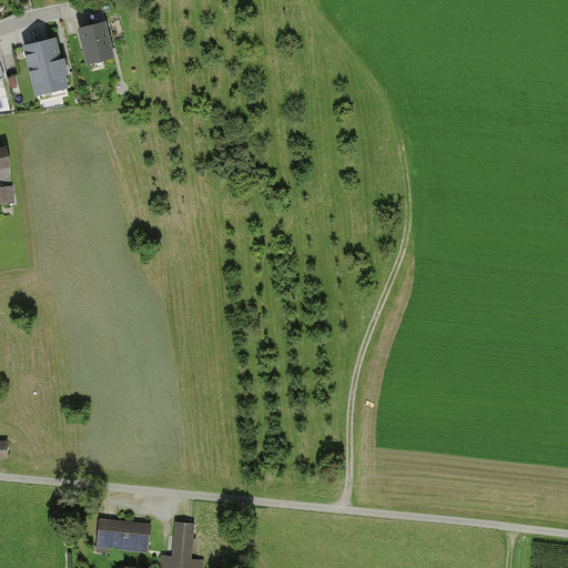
[(69,19),(71,31),(82,29),(80,17),(69,19)]
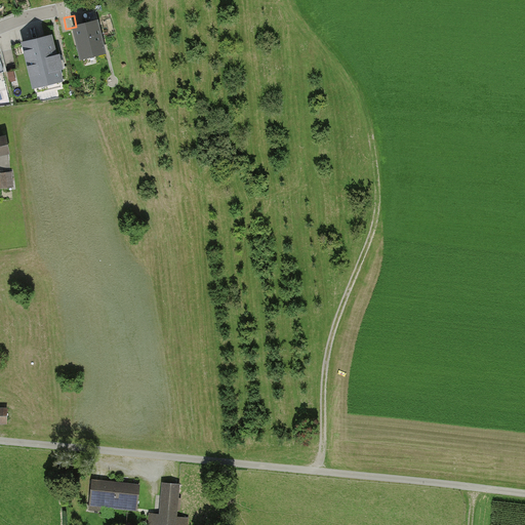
[(96,22),(72,28),(81,59),(105,53),(96,22)]
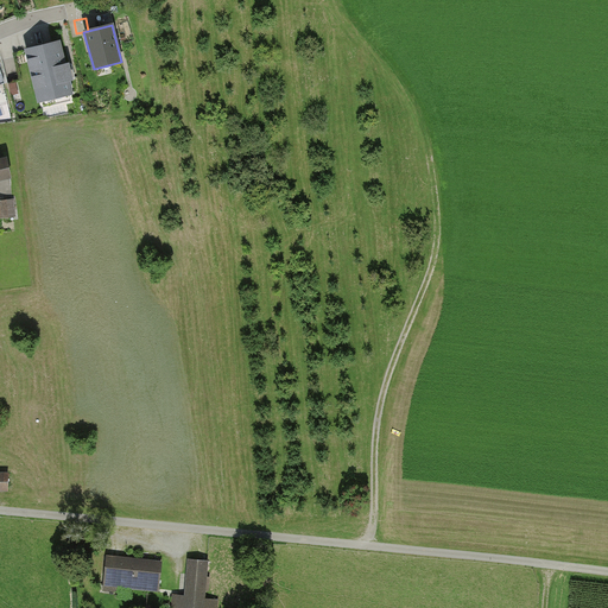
[(58,42),(30,49),(44,108),(73,101),(58,42)]
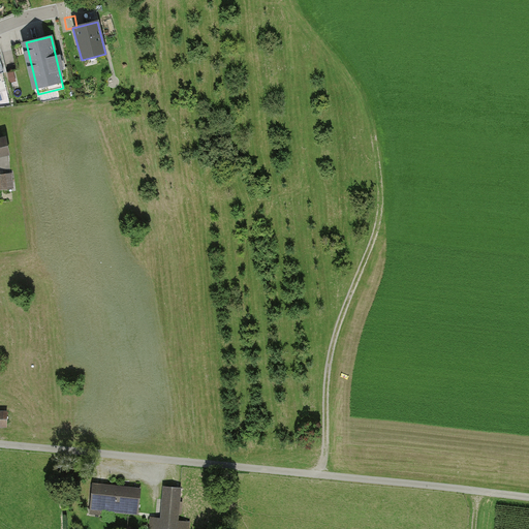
[(0,124),(0,157),(17,155),(13,137),(3,139),(0,124)]
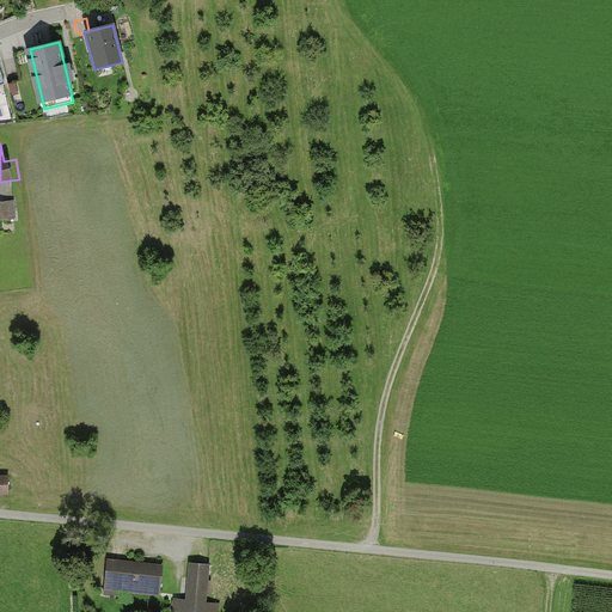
[(0,220),(16,218),(13,201),(0,202),(0,220)]
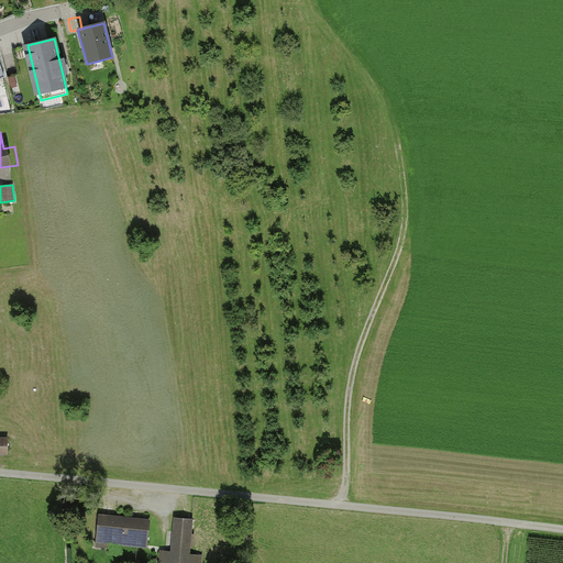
[(148,521),(100,517),(97,542),(146,547),(148,521)]
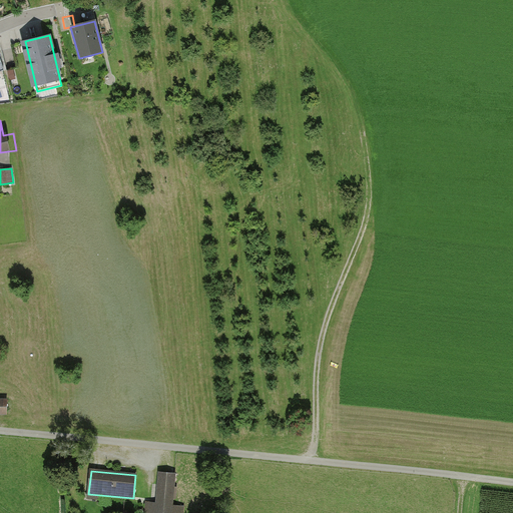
[(156,504),(146,503),(145,512),(182,512),(183,507),(172,506),(175,474),(159,473),(156,504)]
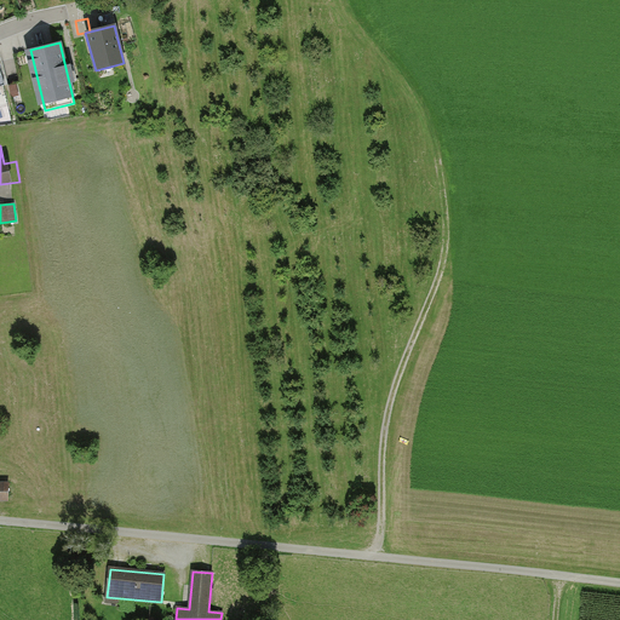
All buildings are outlined.
